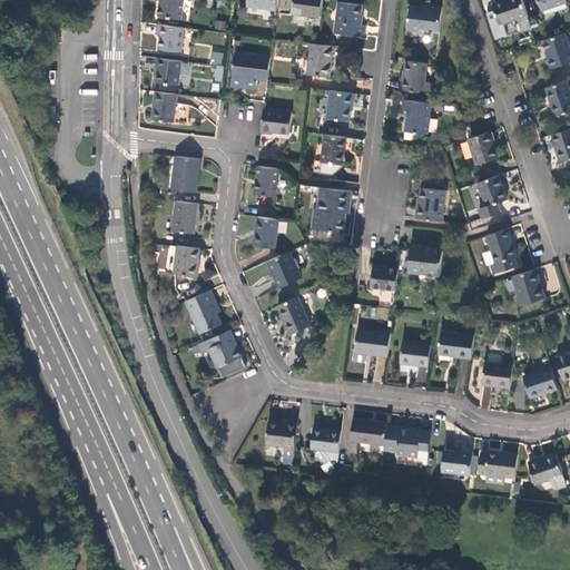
[(182,19),(184,0),(159,0),(160,0),(159,16),(182,19)]
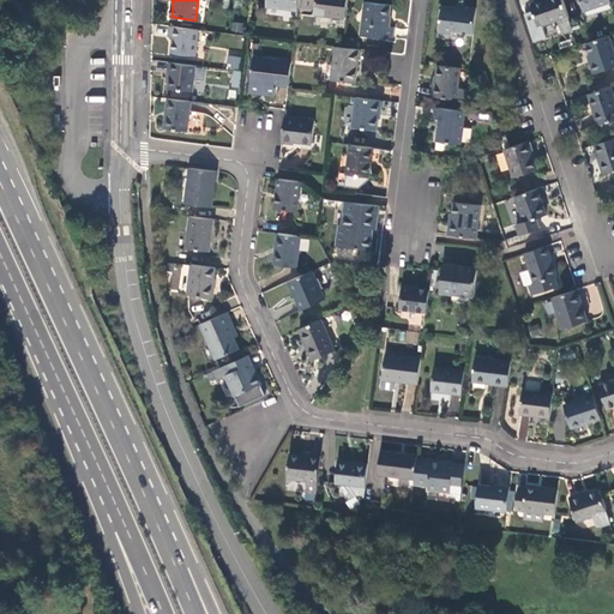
[(268,0),(268,6),(299,10),(299,0),(268,0)]
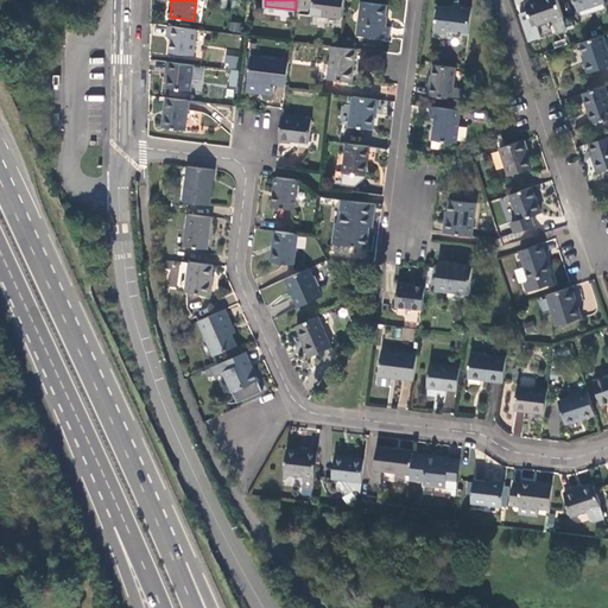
[(333,17),(343,18),(344,0),(314,0),(312,13),(316,14),(315,23),(331,25),(333,17)]
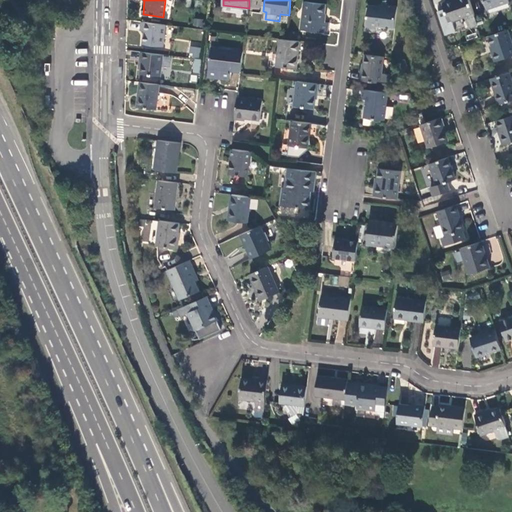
[(470,27),(478,24),(469,0),(452,0),(443,3),(449,22),(466,17),(470,27)]
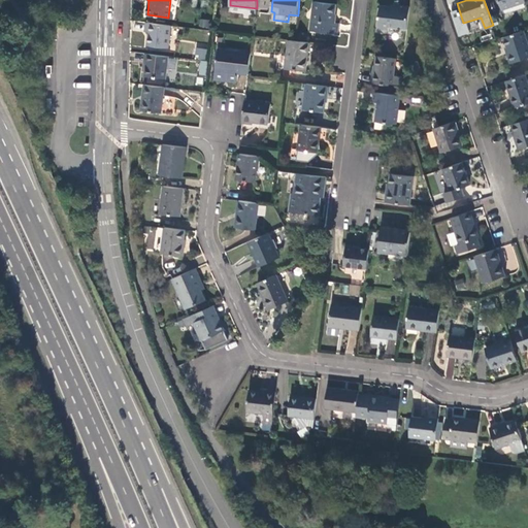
[(499,0),(503,9),(526,2),(525,0),(499,0)]
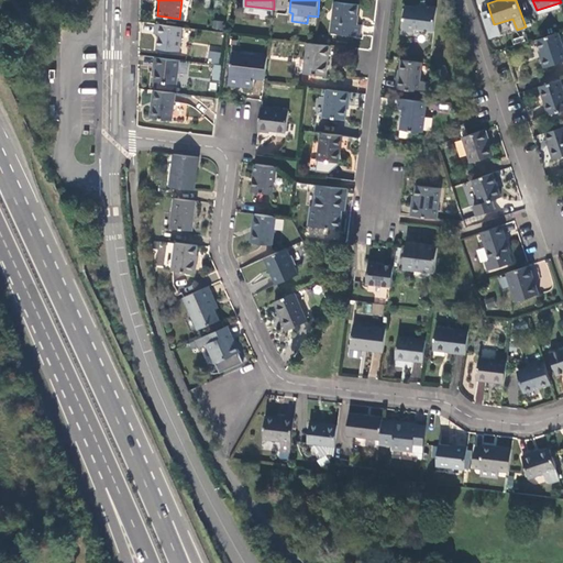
[(332,33),(360,36),(362,25),(356,24),(359,6),(335,2),(332,33)]
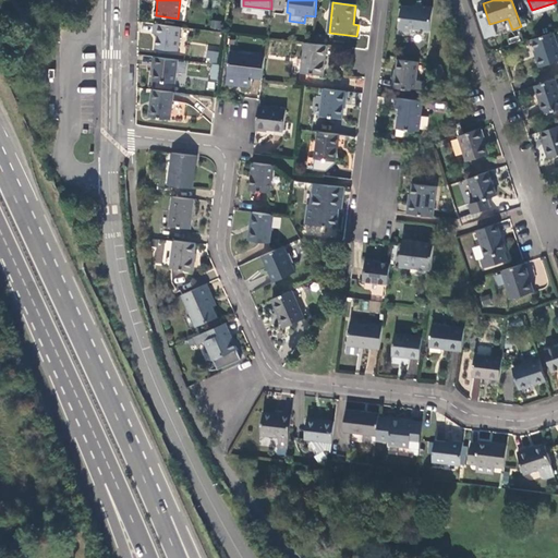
[(411,29),(431,32),(434,9),(419,7),(419,8),(402,5),(399,31),(411,33),(411,29)]
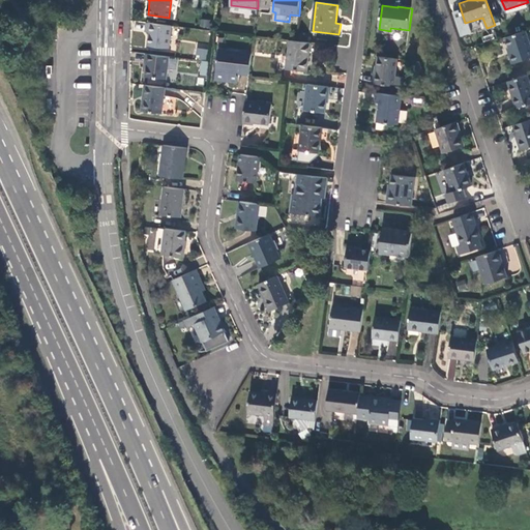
[(200,27),(210,28),(210,20),(200,19),(200,27)]
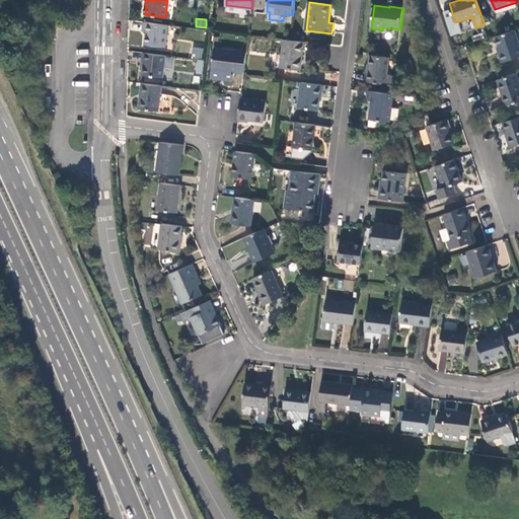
[(165,48),(168,25),(144,22),(143,31),(147,32),(145,45),(165,48)]
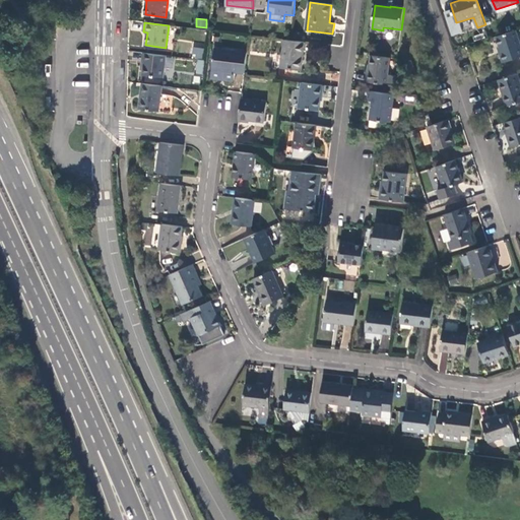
[(519,56),(519,43),(516,30),(497,37),(502,52),(500,53),(504,63),(519,56)]
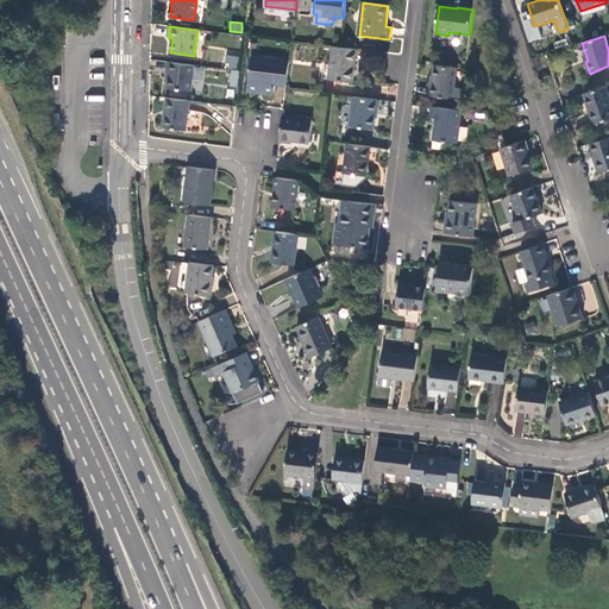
[(353,82),(358,50),(339,48),(333,46),(330,80),(353,82)]
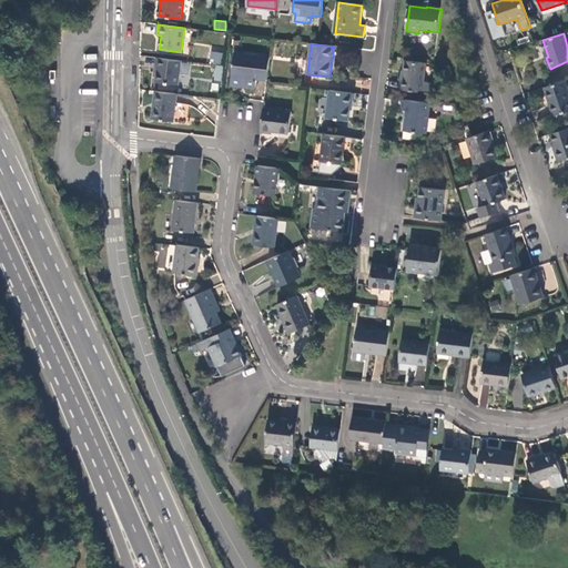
[(359,50),(336,48),(335,66),(358,68),(359,50)]
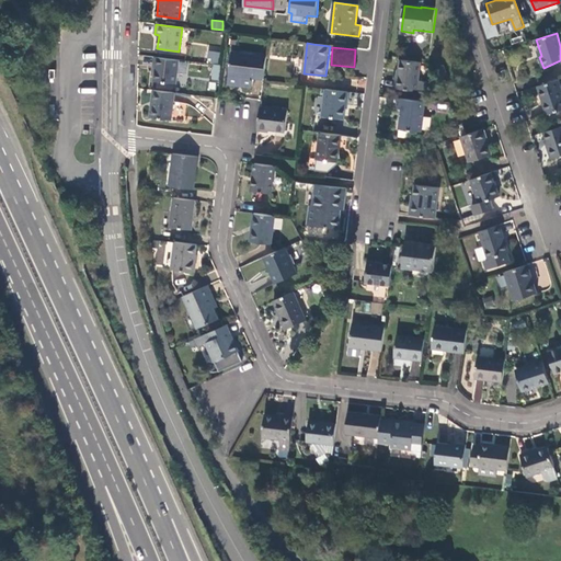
[(208,50),(207,63),(218,64),(219,52),(208,50)]
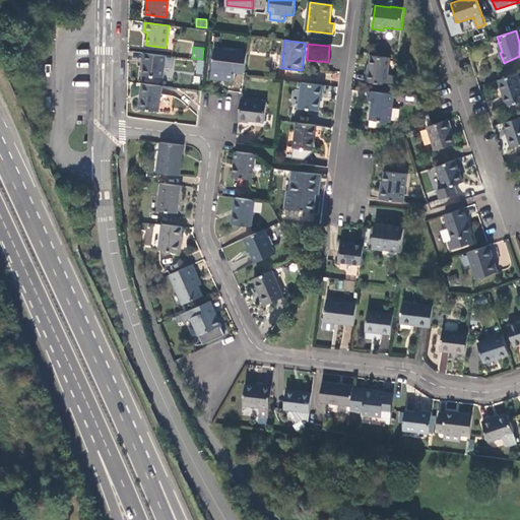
[(236,72),(245,74),(248,53),(215,49),(212,69),(236,72)]
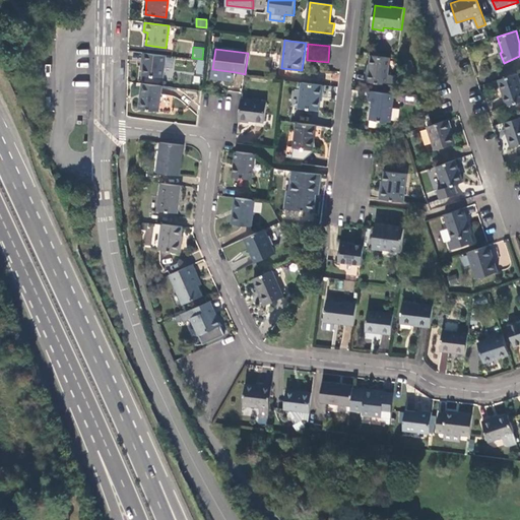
[(164,77),(166,56),(144,53),(143,61),(144,61),(143,75),(164,77)]
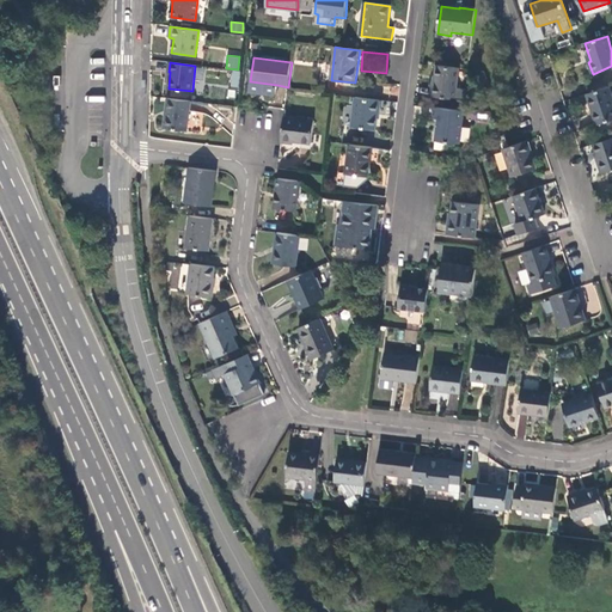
[(456,99),(459,68),(438,66),(435,87),(433,87),(432,97),(456,99)]
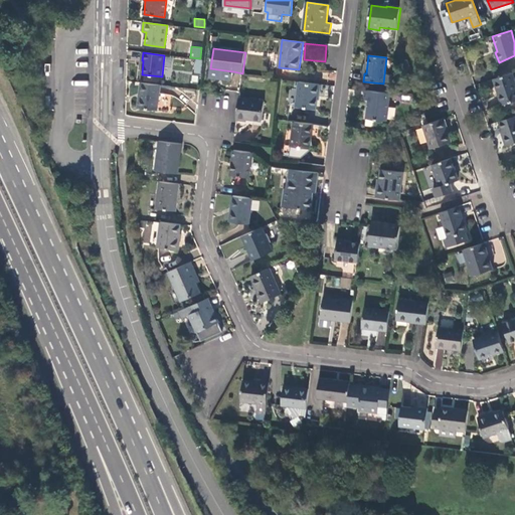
[(193,73),(200,73),(202,59),(194,58),(193,73)]
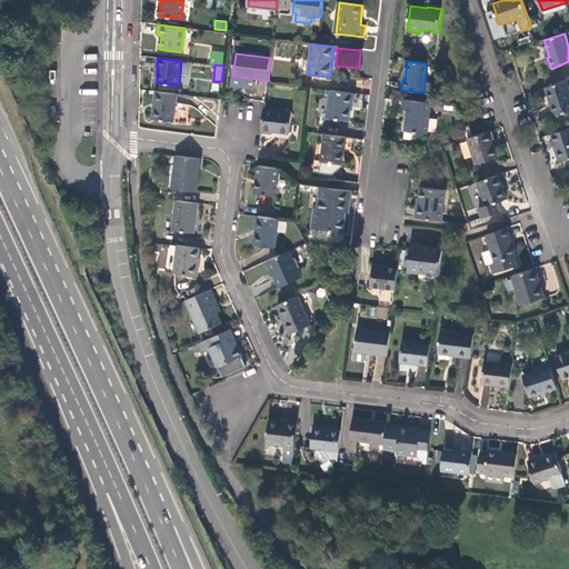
[(257,86),(258,79),(232,76),(232,82),(257,86)]
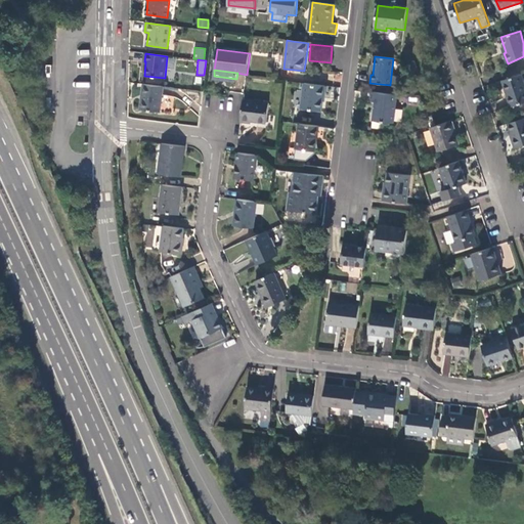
[(523,102),(523,81),(522,75),(503,81),(512,107),(523,102)]
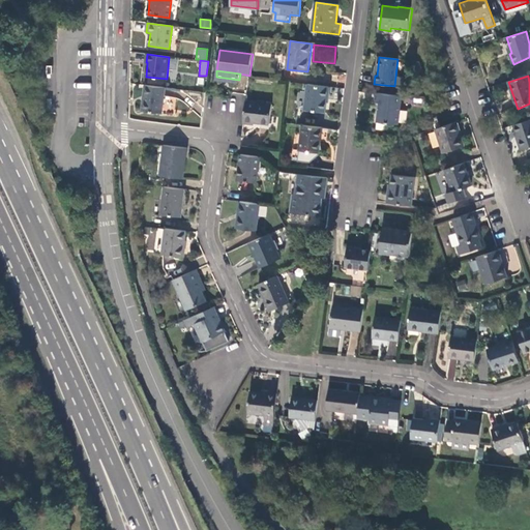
[(325,112),(329,87),(307,84),(305,110),(325,112)]
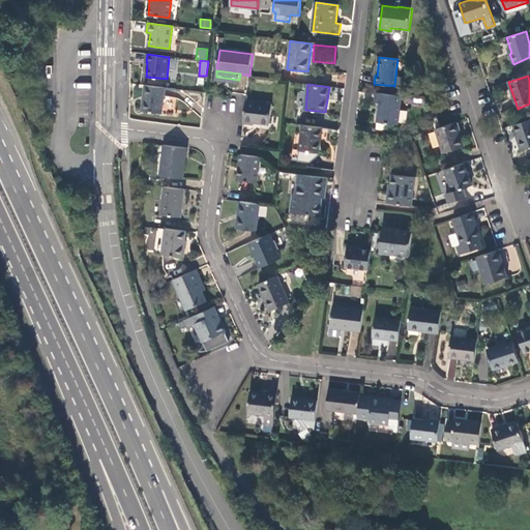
[(163,113),(166,87),(145,85),(143,110),(163,113)]
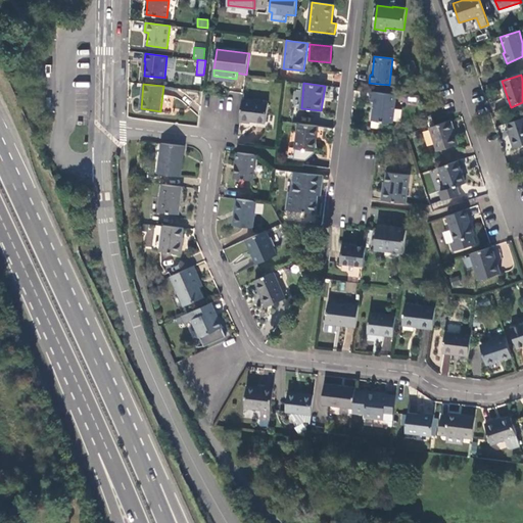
[(393,123),(397,95),(371,92),(370,101),(374,102),(372,120),(393,123)]
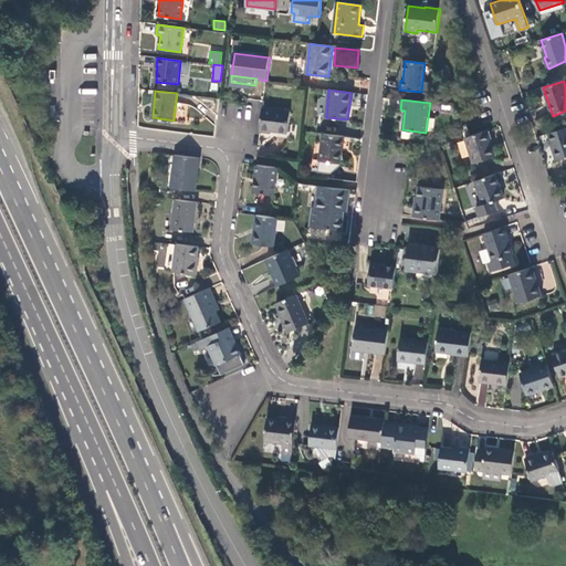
[(291,111),(263,107),(260,132),(271,134),(272,130),(289,133),(291,111)]
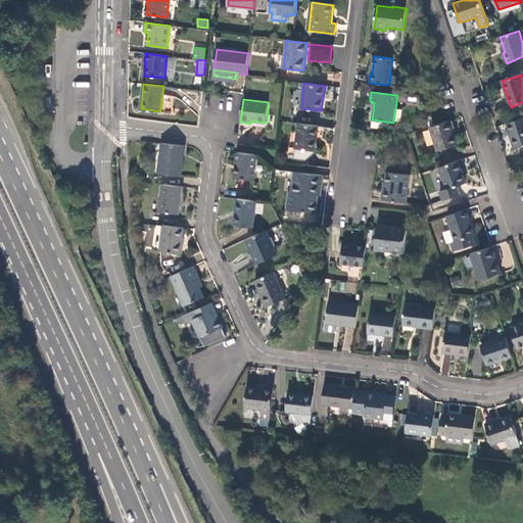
[(522,145),(522,117),(507,124),(515,148),(522,145)]
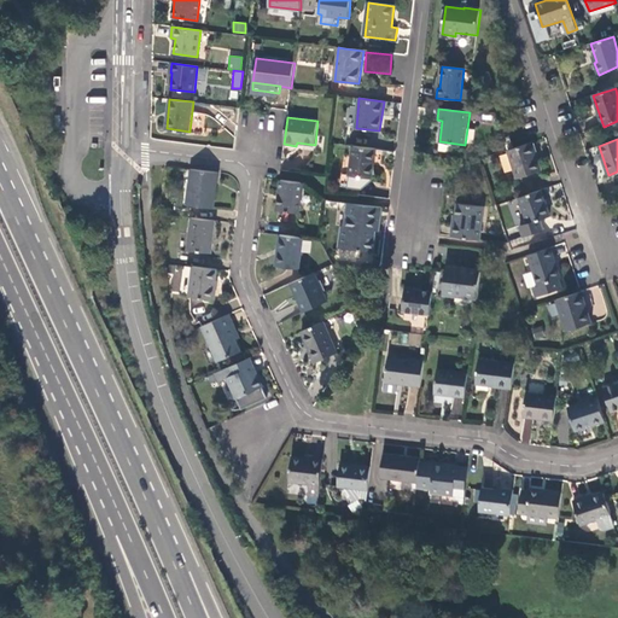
[(542,170),(532,143),(516,149),(509,150),(518,179),(542,170)]
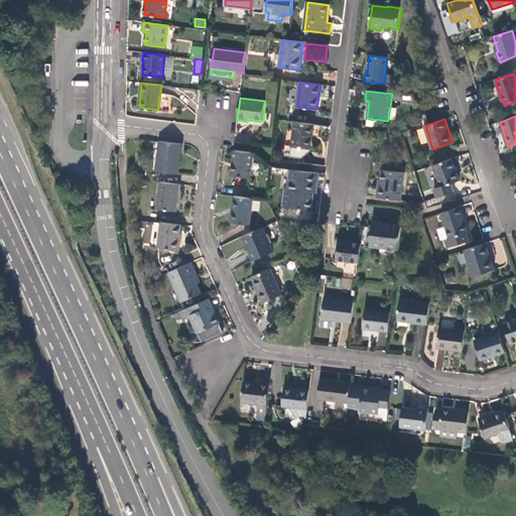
[(310,149),(313,124),(294,122),(291,147),(310,149)]
